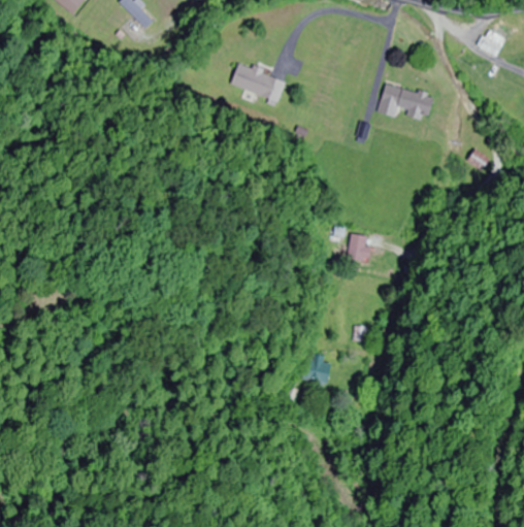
[(150,24),(132,0),(118,0),(140,30),(150,24)]
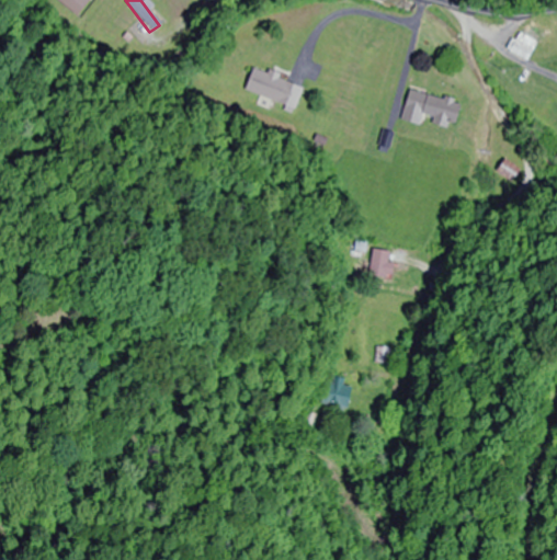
[(293,111),(303,86),(250,67),(241,92),(293,111)]
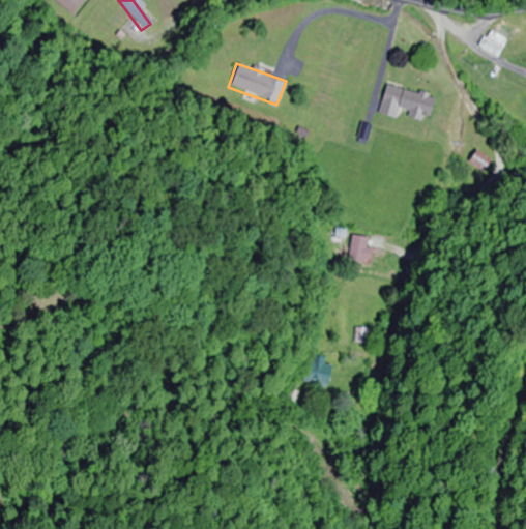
[(432,121),(439,96),(387,82),(379,112),(397,117),(399,107),(409,110),(408,114),(432,121)]
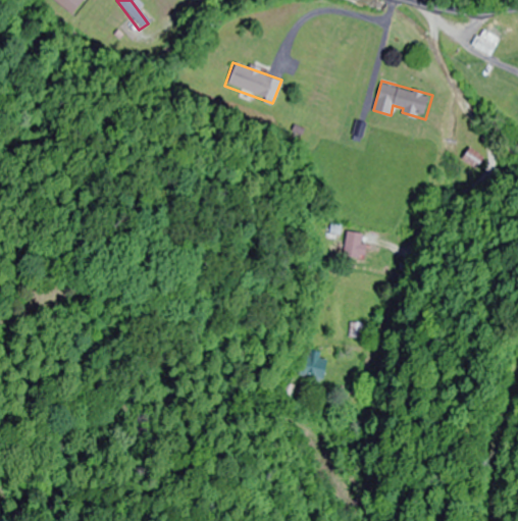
[(480,159),(469,149),(459,159),(471,169),(480,159)]
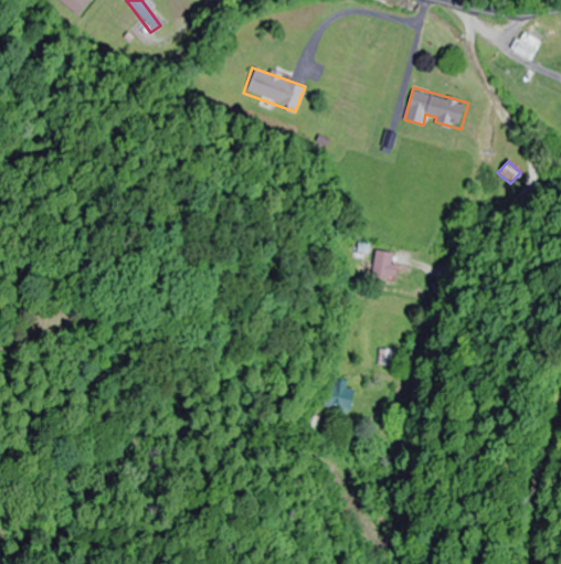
[(398,267),(406,268),(408,253),(376,251),(372,277),(397,279),(398,267)]
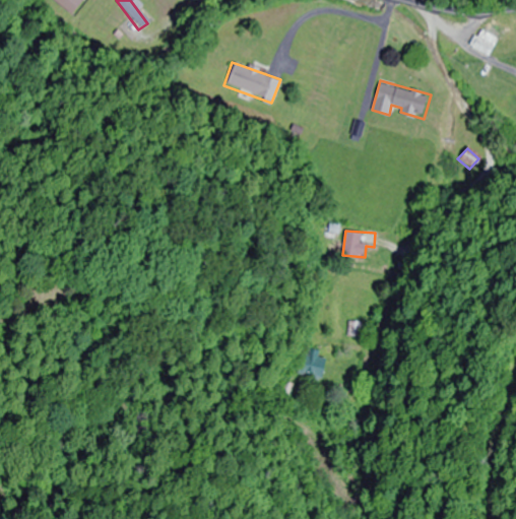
[(357,337),(358,322),(346,322),(346,337),(357,337)]
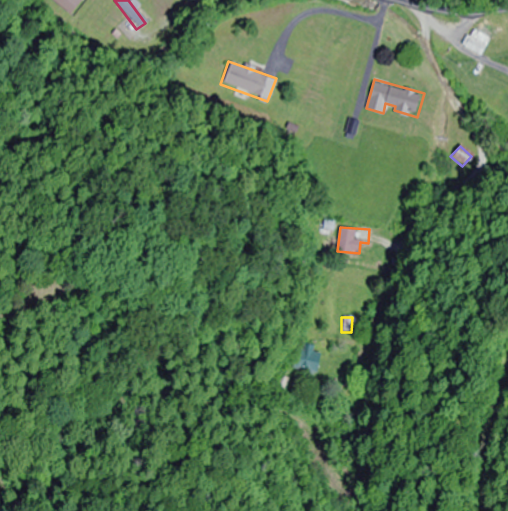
[(299,370),(320,370),(320,350),(299,350),(299,370)]
